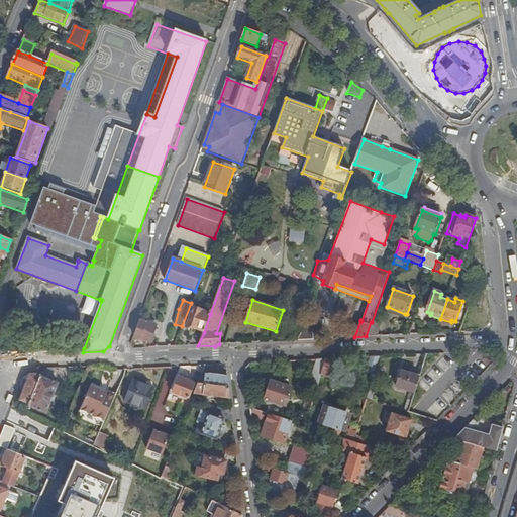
[(405,314),(388,307),(387,310),(404,317),(405,314)]
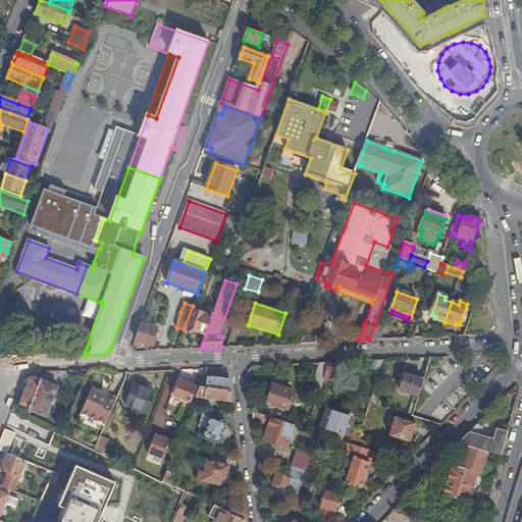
[(212,317),(196,312),(190,329),(206,335),(212,317)]
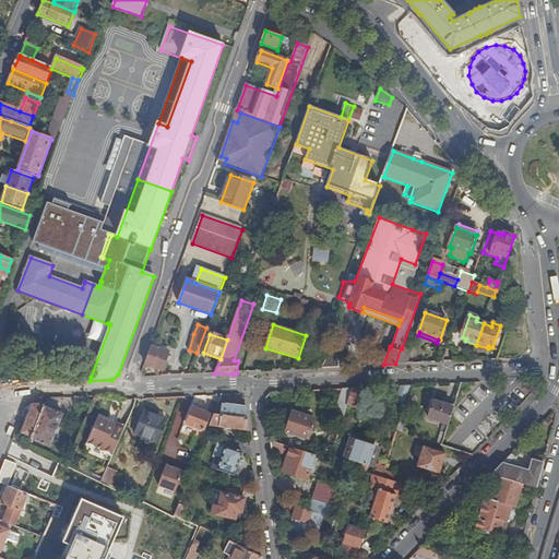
[(169,354),(152,347),(144,366),(163,371),(169,354)]
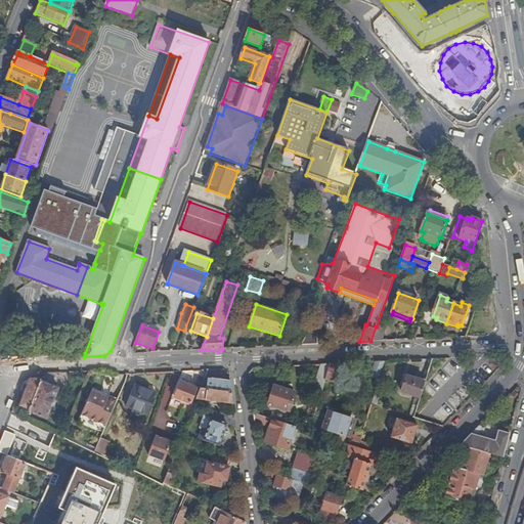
[(386,330),(377,326),(376,326),(370,341),(382,341),(386,330)]
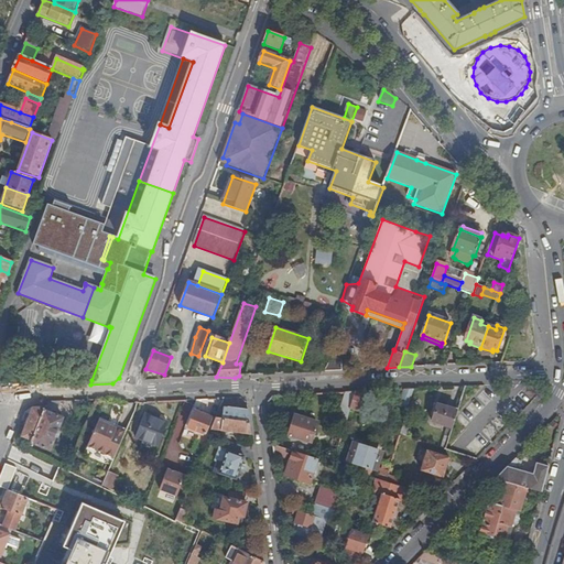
[(333,358),(324,371),(342,370),(342,358),(333,358)]
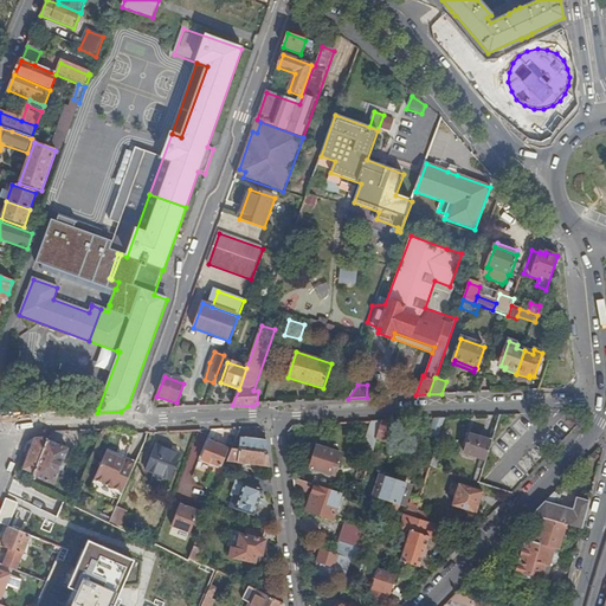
[(439,439),(446,419),(436,420),(431,436),(439,439)]
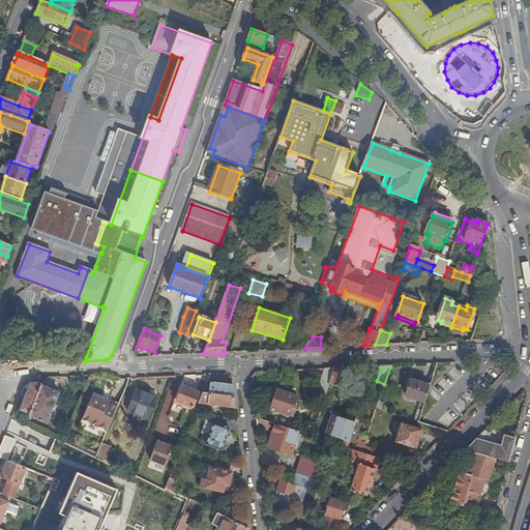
[(333,367),(325,369),(318,396),(326,399),(329,385),(333,367)]
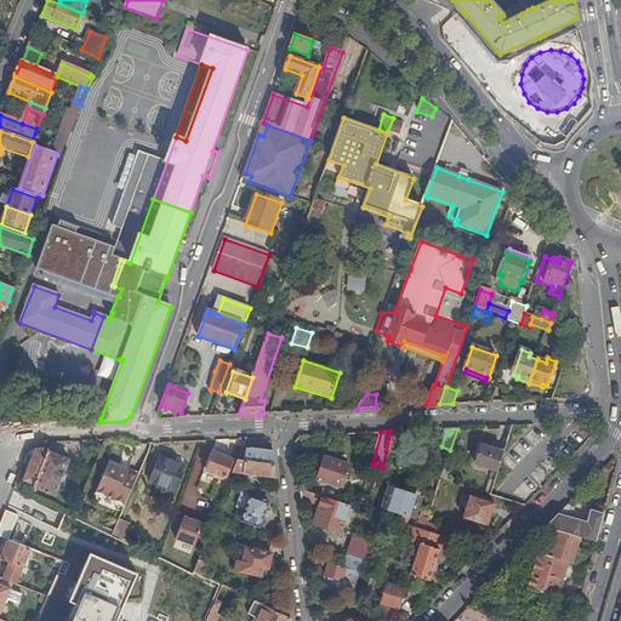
[(398,455),(405,431),(391,431),(386,451),(398,455)]
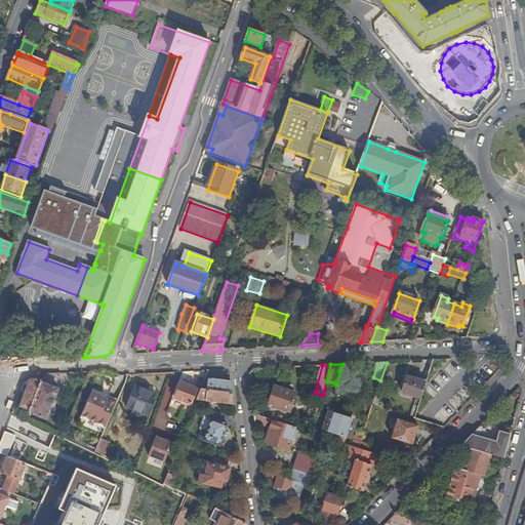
[(421,399),(427,384),(408,376),(403,393),(421,399)]
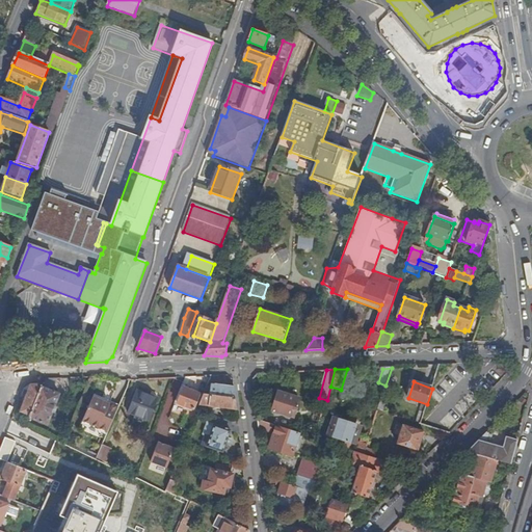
[(25,390),(29,392),(21,414),(28,417),(27,418),(30,419),(43,388),(44,387),(43,386),(30,387),(25,390)]
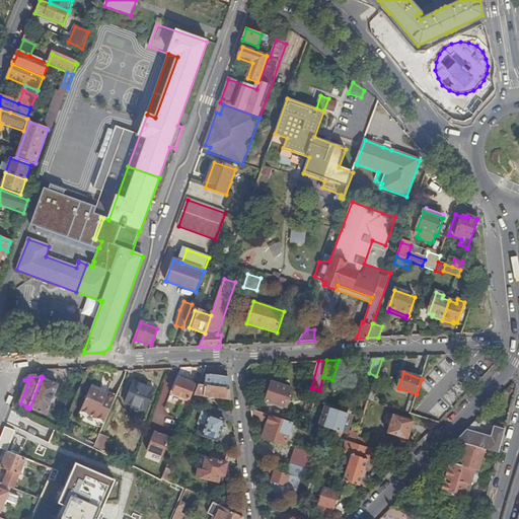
[(212,377),(211,378),(204,377),(203,386),(230,390),(229,378),(212,377)]
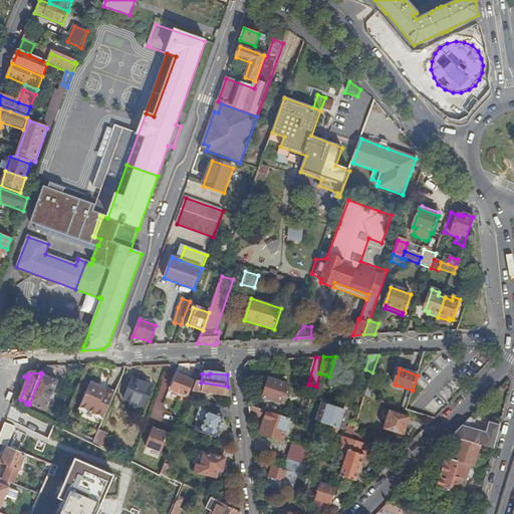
[(58,382),(41,374),(29,405),(46,412),(58,382)]
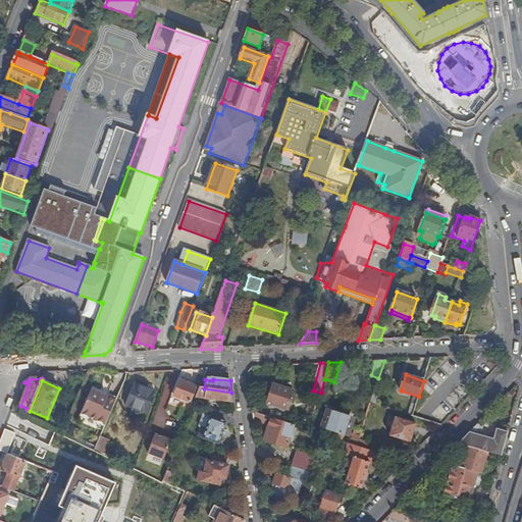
[(197,389),(180,383),(175,398),(192,405),(197,389)]
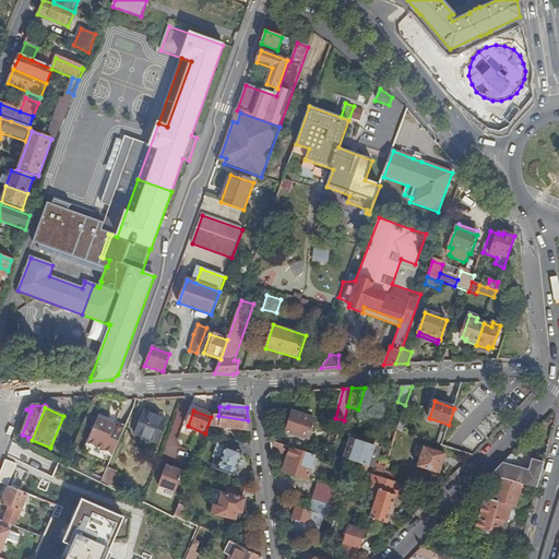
[(157,444),(165,426),(157,423),(158,418),(143,413),(134,436),(157,444)]
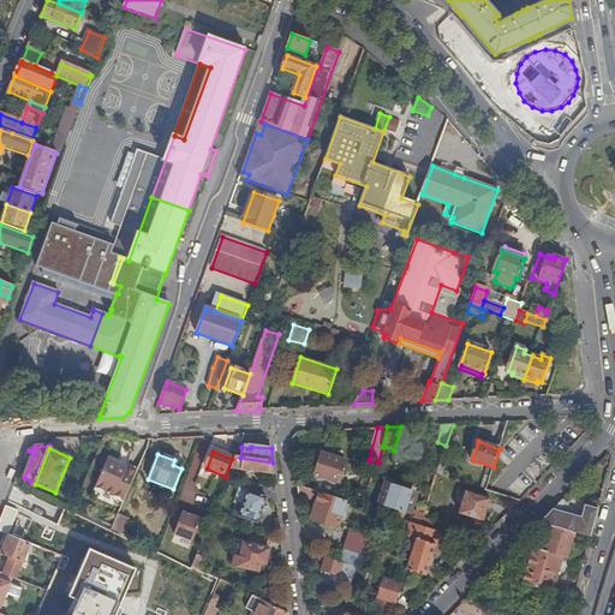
[(340,483),(346,463),(323,454),(317,476),(328,479),(327,482),(332,483),(333,481),(340,483)]
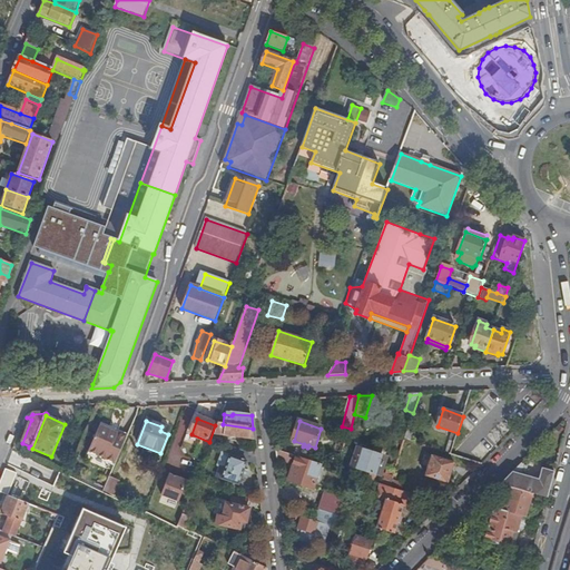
[(416,424),(411,422),(405,439),(411,441),(416,424)]
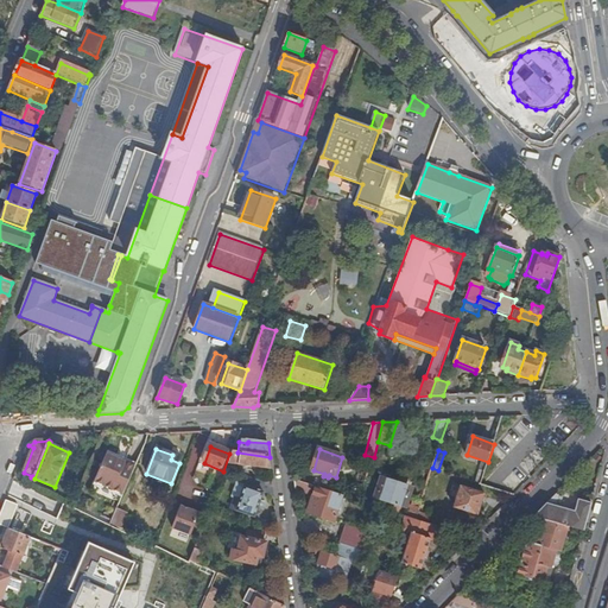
[(109,453),(108,456),(124,463),(126,460),(109,453)]
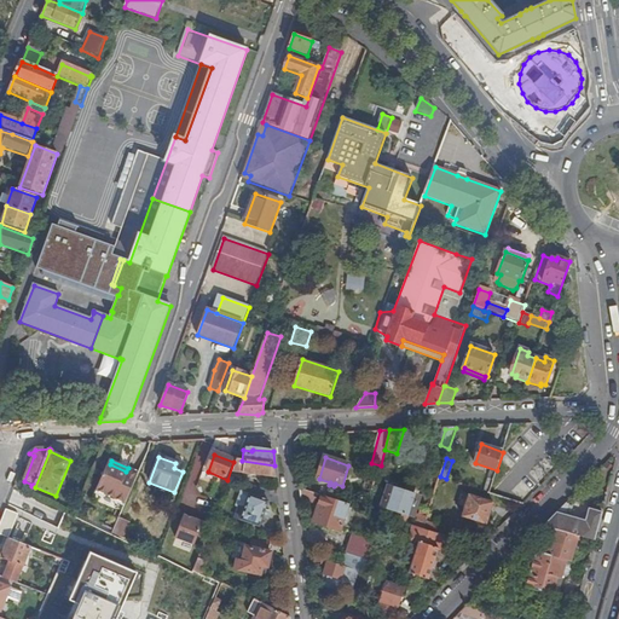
[(237,461),(232,473),(277,479),(275,466),(242,461),(237,461)]
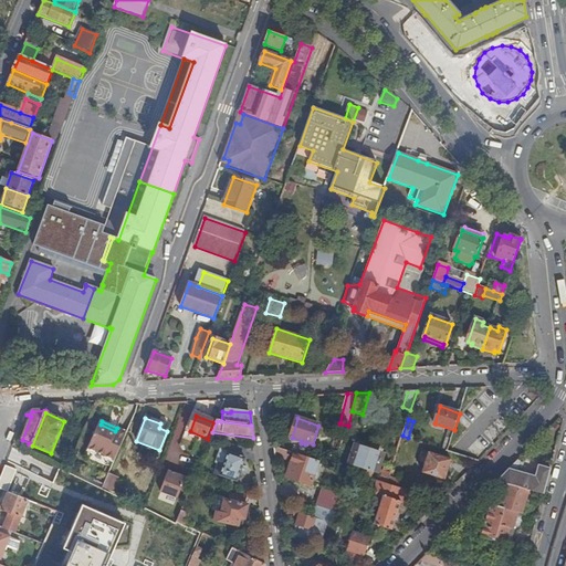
[(115,462),(127,436),(115,431),(101,425),(90,450),(115,462)]
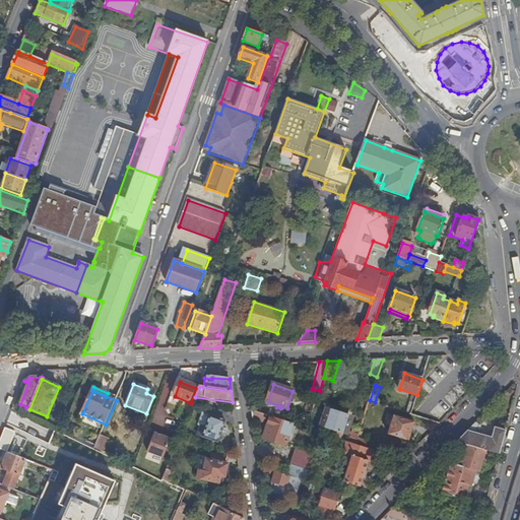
[(233,426),(235,425),(234,413),(210,408),(208,416),(210,417),(207,429),(202,427),(199,436),(218,443),(225,423),(233,426)]
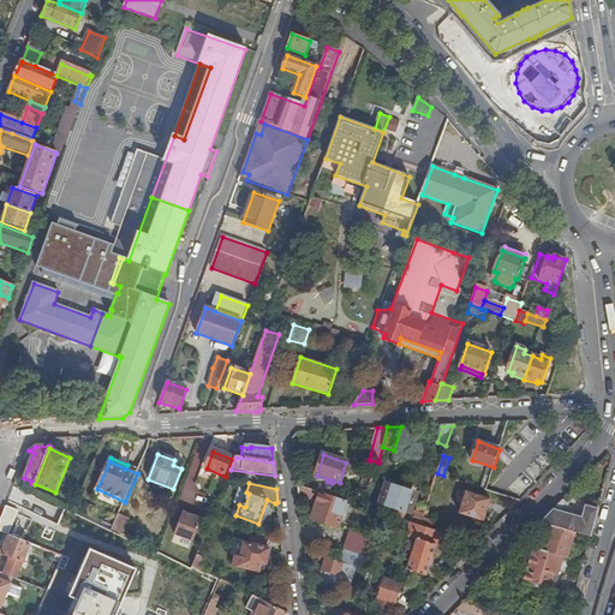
[(389,517),(404,521),(407,512),(410,513),(416,495),(387,485),(382,503),(393,507),(389,517)]
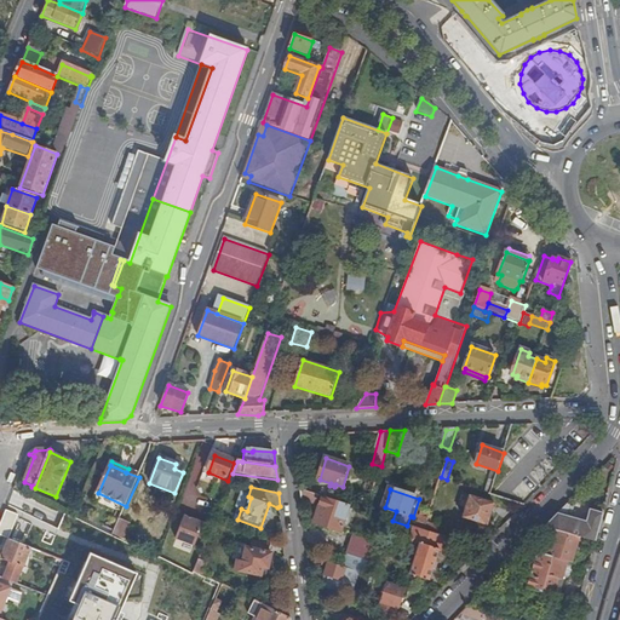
[(319,497),(300,491),(302,501),(314,505),(316,504),(319,497)]
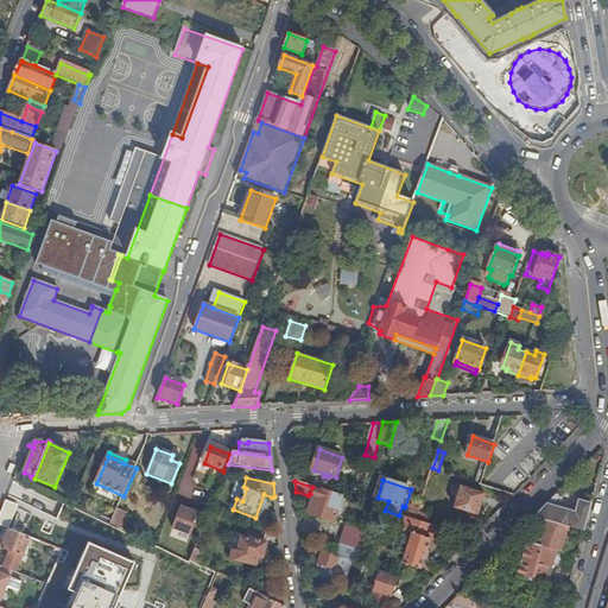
[(477,515),(485,495),(461,487),(455,508),(477,515)]
